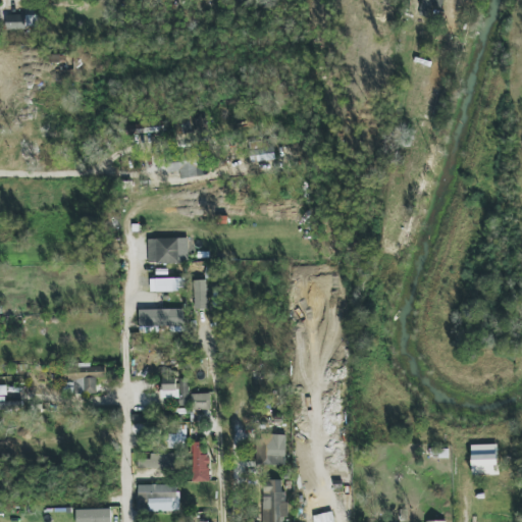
[(423,0),(420,15),(430,18),(432,7),(442,9),(444,0),(423,0)]
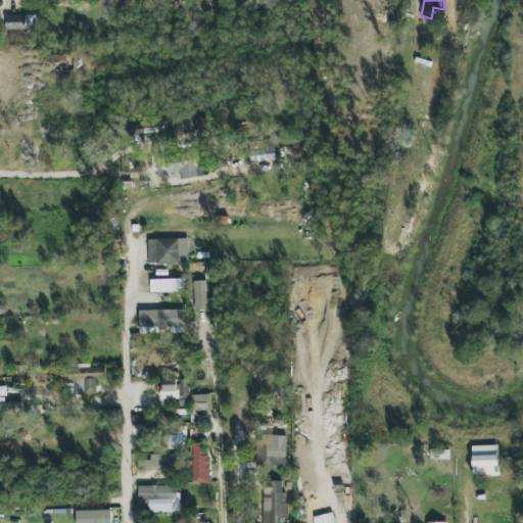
[(33,28),(33,14),(7,15),(7,29),(33,28)]
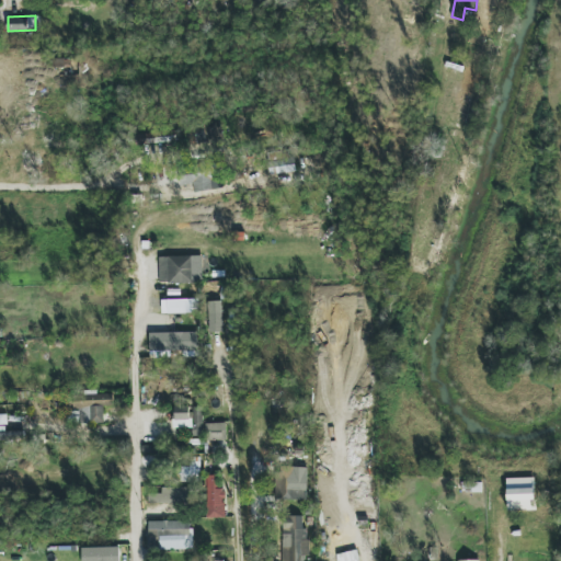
[(297,170),(294,158),(274,162),(277,174),(297,170)]
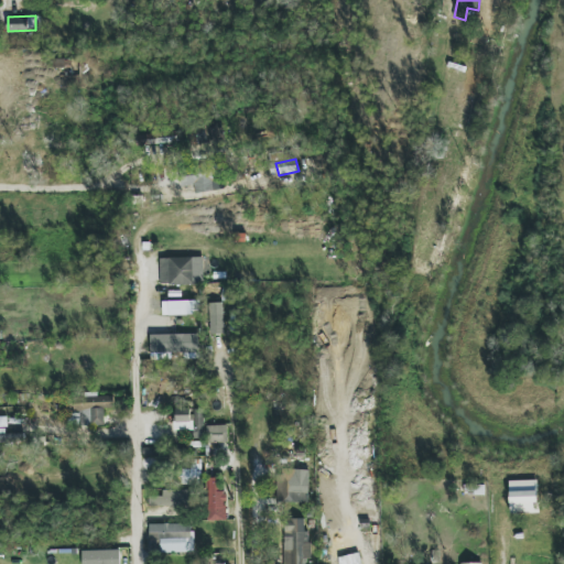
[(195,185),(196,193),(214,191),(210,163),(180,167),(182,186),(195,185)]
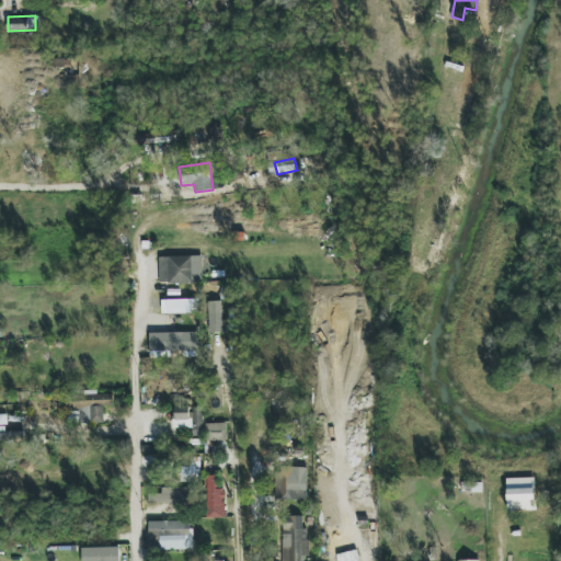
[(203,283),(202,256),(159,258),(160,284),(203,283)]
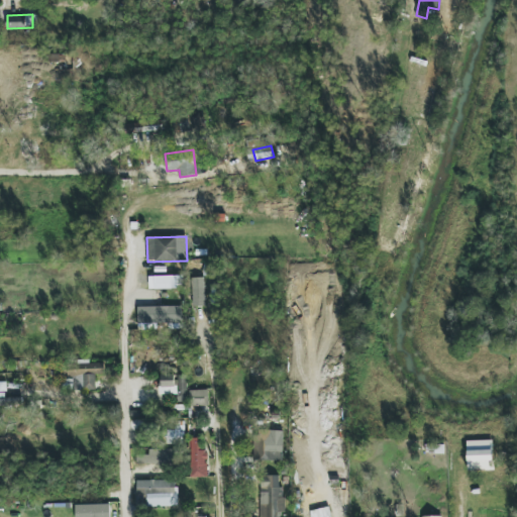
[(148,277),(149,290),(184,288),(184,276),(148,277)]
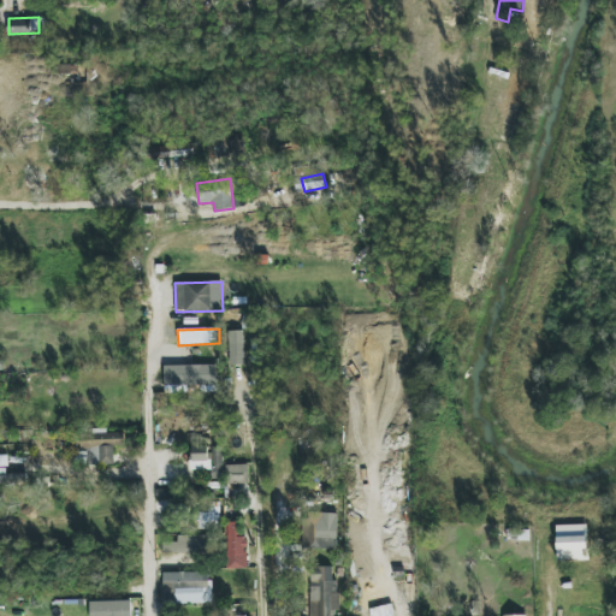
[(243,331),(229,331),(230,366),(246,365),(243,331)]
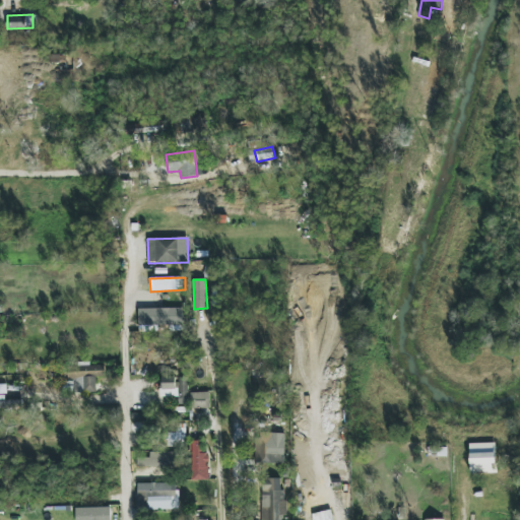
[(139,326),(171,325),(171,331),(184,331),(183,308),(139,309),(139,326)]
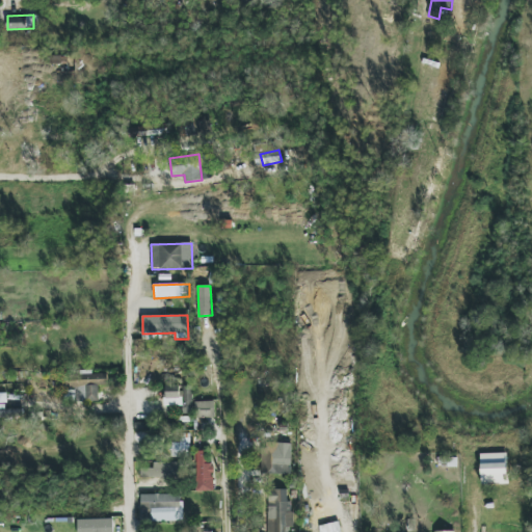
[(108,372),(71,373),(73,402),(100,401),(99,386),(108,386),(108,372)]
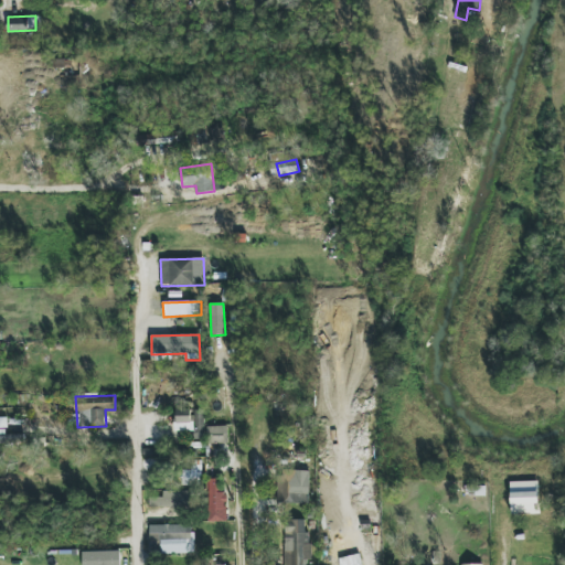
[(194,439),(205,439),(204,409),(174,409),(174,432),(194,432),(194,439)]
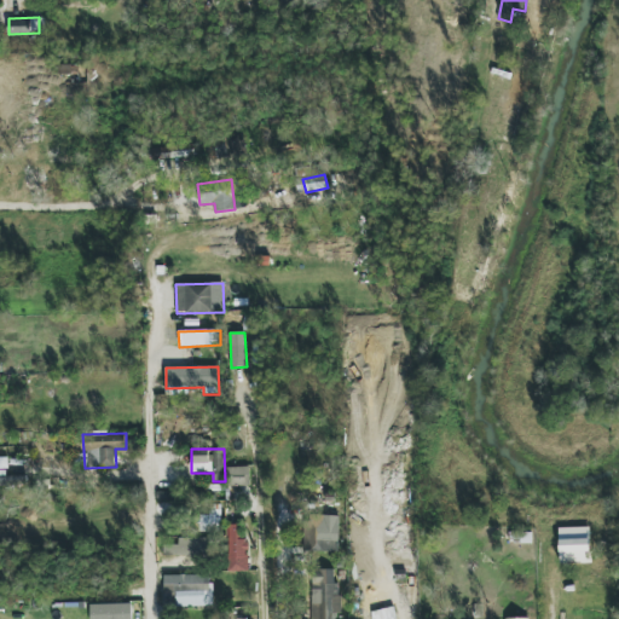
[(229,486),(249,486),(249,468),(229,467),(229,486)]
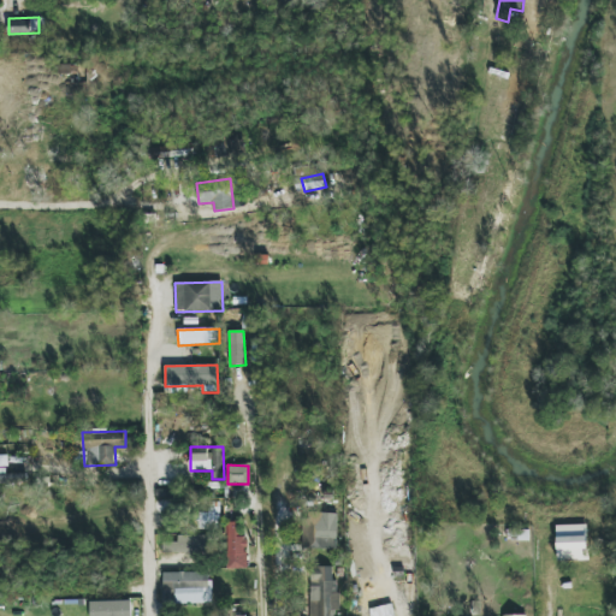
[(10,473),(0,474),(0,483),(11,483),(10,473)]
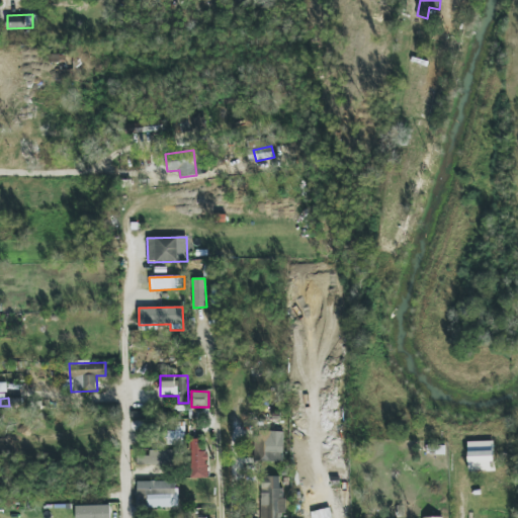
[(165,445),(185,446),(185,422),(176,422),(176,431),(165,431),(165,445)]
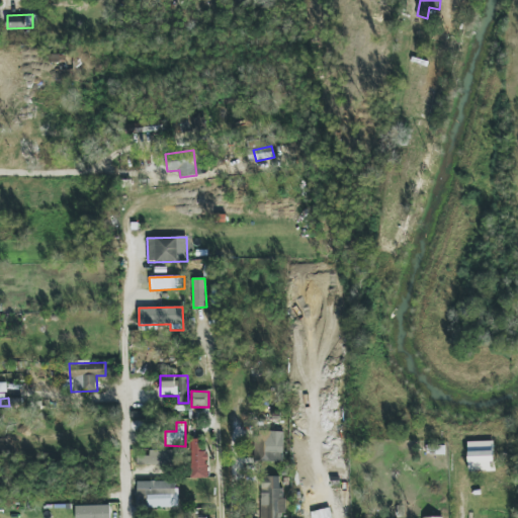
[(255,436),(254,461),(283,462),(284,432),(269,431),(269,436),(255,436)]
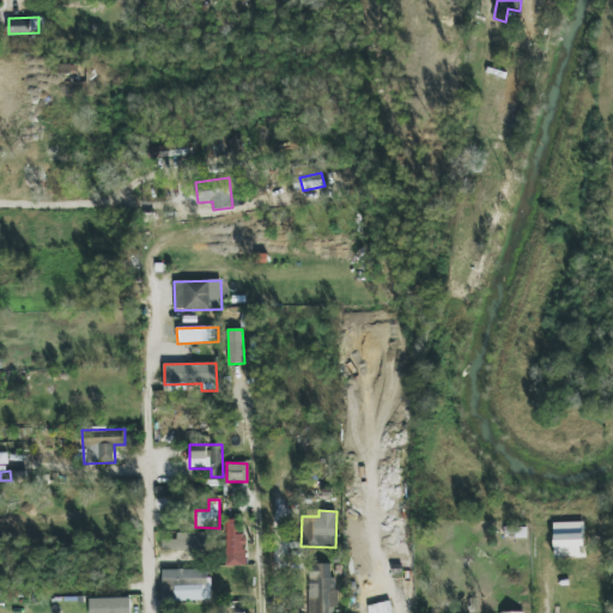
[(226,566),(246,566),(244,520),(225,520),(226,566)]
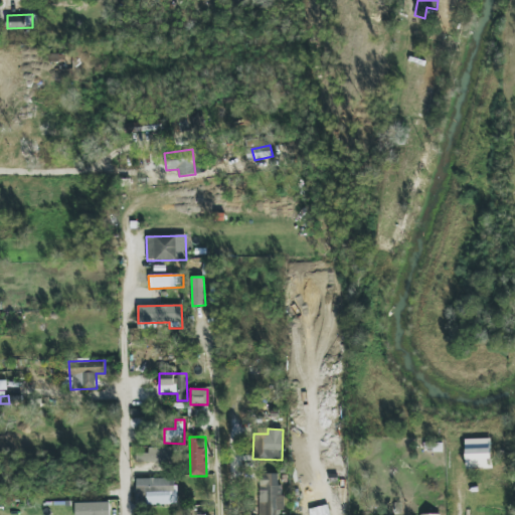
[(491,460),(491,440),(467,441),(467,460),(491,460)]
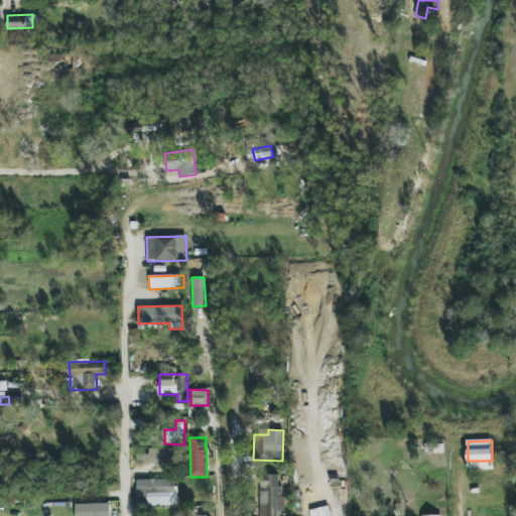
[(170,464),(171,448),(148,448),(148,455),(141,455),(140,463),(170,464)]
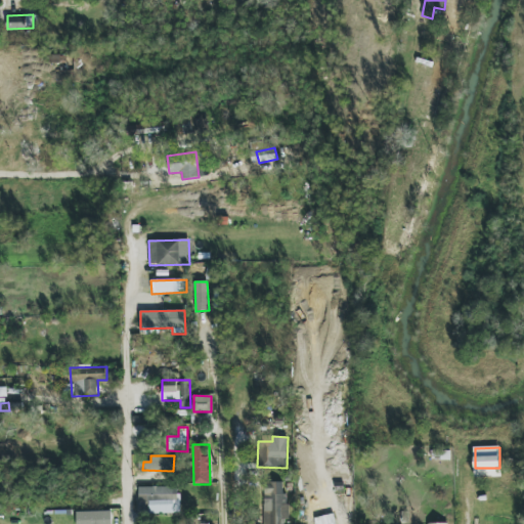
[(285,523),(285,520),(287,520),(287,482),(265,482),(264,523),(285,523)]
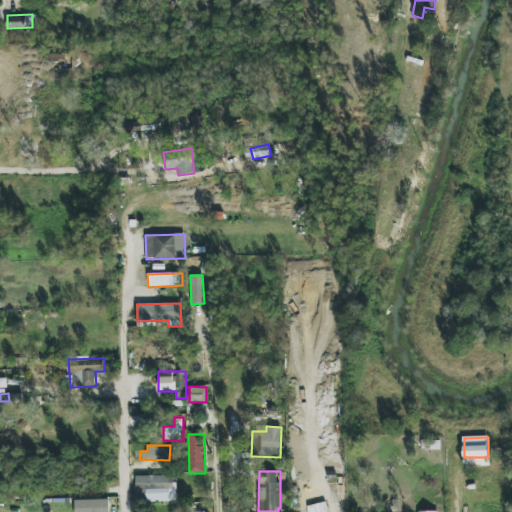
[(146,501),(176,501),(176,475),(135,476),(136,491),(146,491),(146,501)]
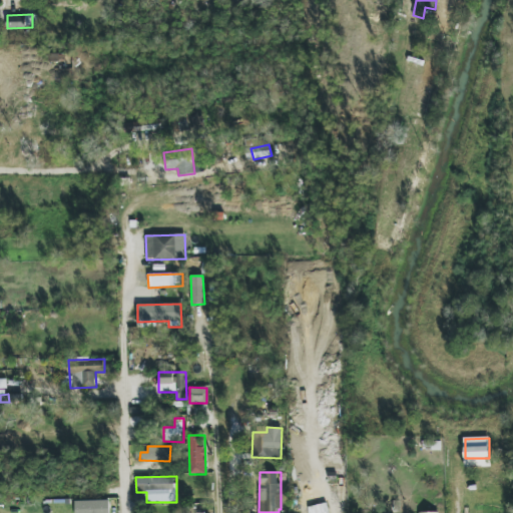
[(75,501),(75,512),(109,512),(109,500),(75,501)]
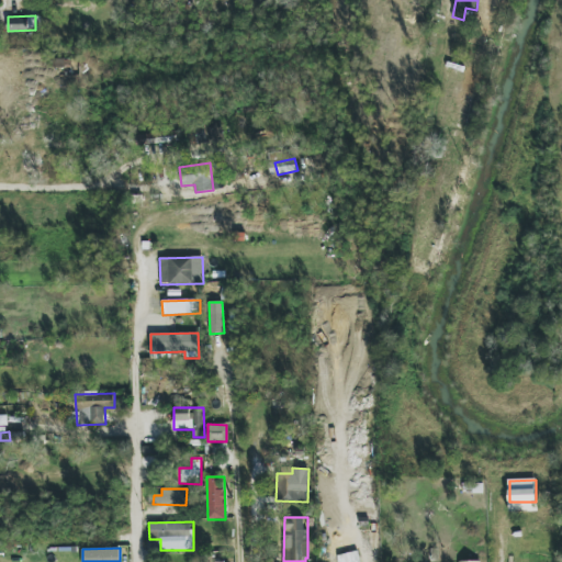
[(360,561),(358,551),(338,557),(339,561),(360,561)]
